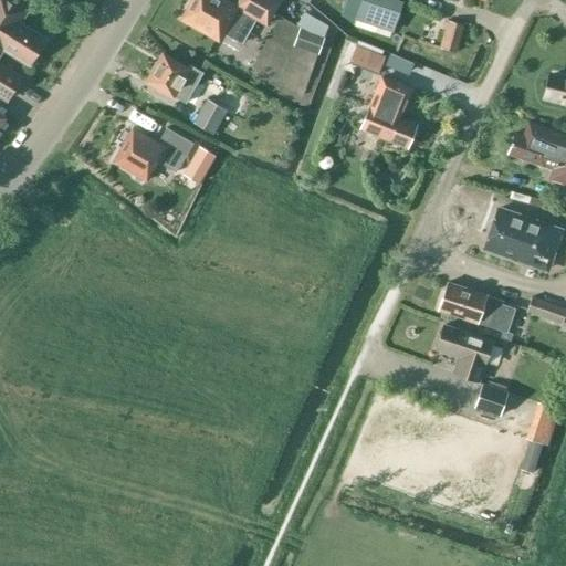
[(0,64),(0,58),(6,50),(28,64),(44,39),(21,24),(30,9),(16,0),(0,0),(0,95),(6,100),(20,77),(0,64)]
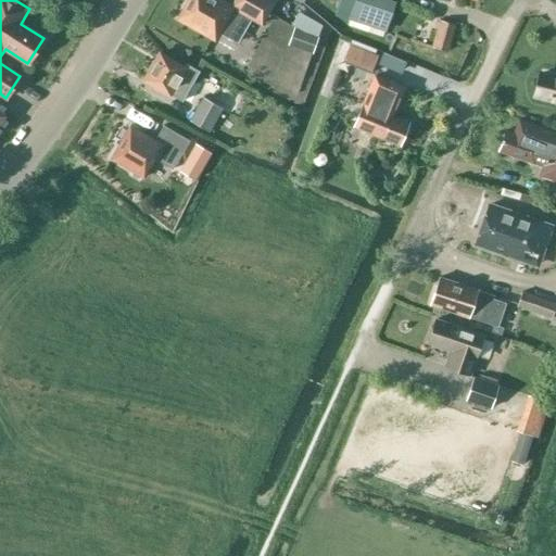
[(190,0),(180,19),(214,38),(218,32),(238,42),(251,19),(262,25),(276,0),(275,0),(235,0),(231,8),(218,0),(190,0)]
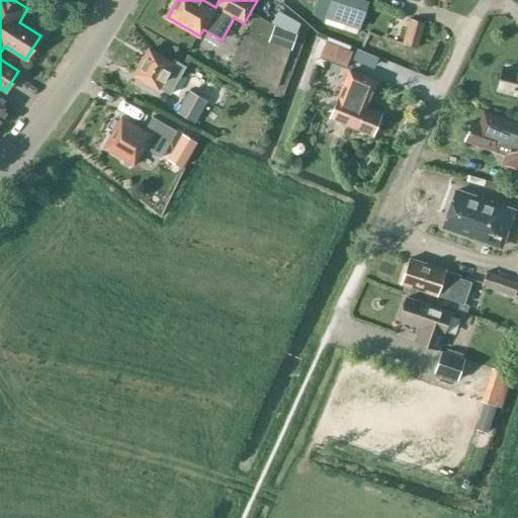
[(331,0),(326,19),(358,29),(366,3),(357,0),(331,0)]
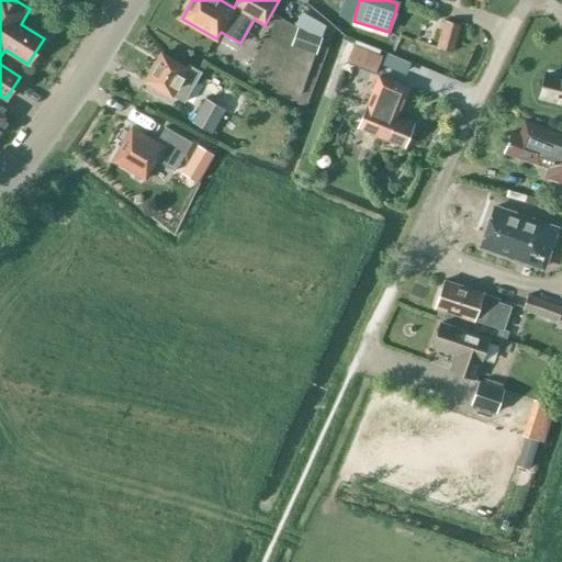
[(437,47),(453,52),(460,25),(444,21),(437,47)]
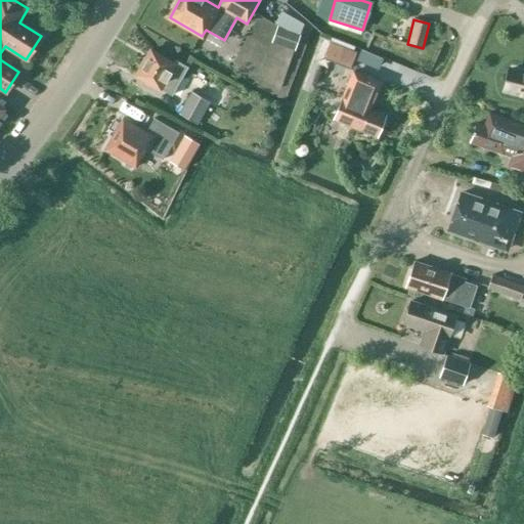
[(270,40),(295,49),(300,36),(275,26),(270,40)]
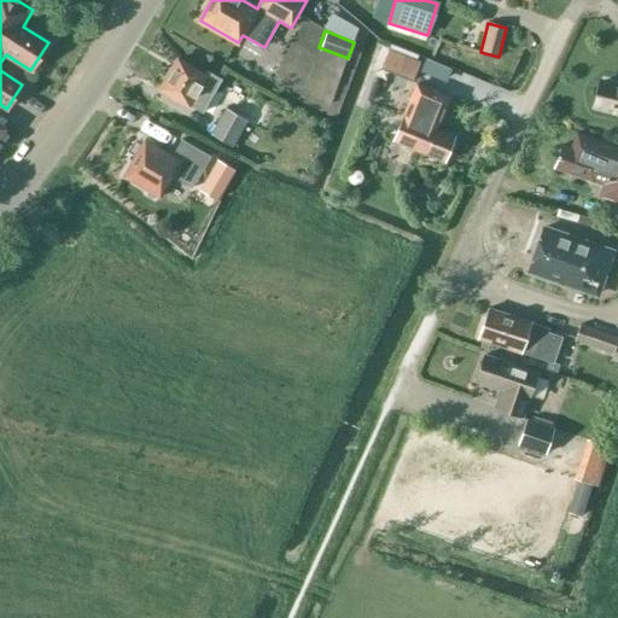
[(380,69),(413,82),(421,63),(389,48),(380,69)]
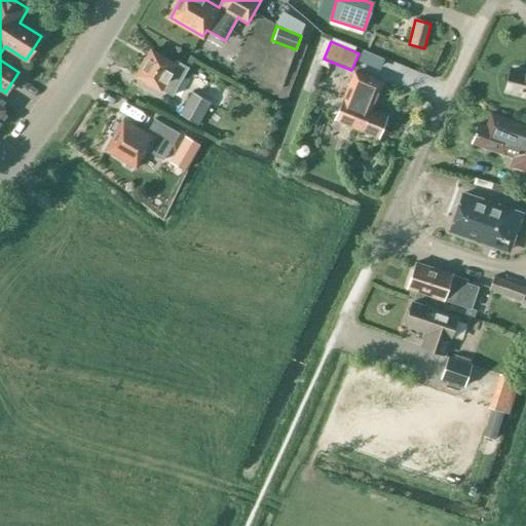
[(174,64),(151,50),(137,76),(161,89),(161,88),(173,96),(189,67),(176,60),(174,64)]
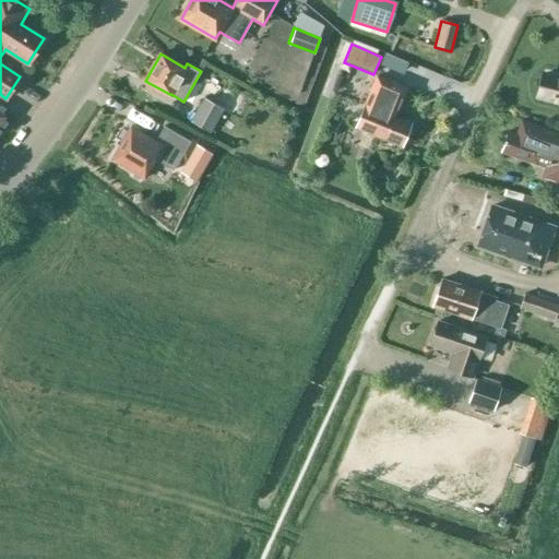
[(558,79),(543,74),(537,96),(558,102),(558,79)]
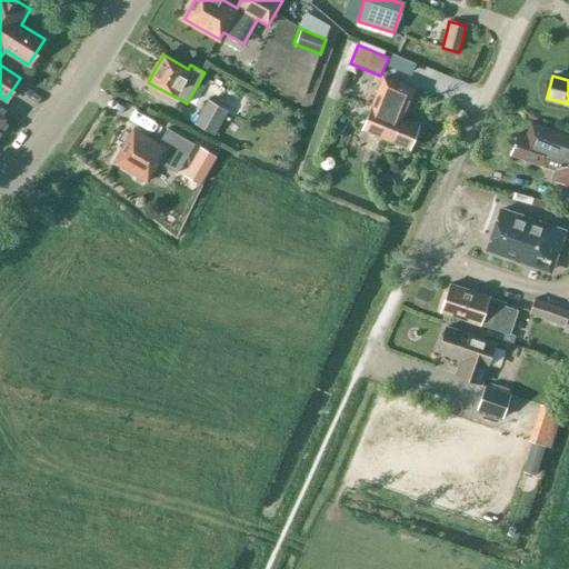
[(410,89),(382,78),(362,130),(410,149),(419,125),(399,117),(410,89)]
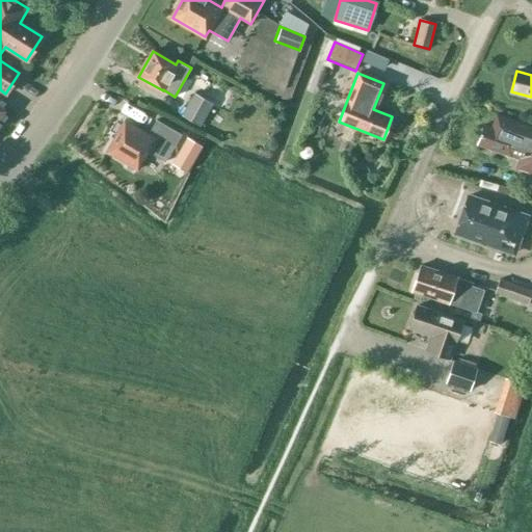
[(182,115),(202,126),(212,105),(217,107),(224,92),(211,85),(206,96),(214,101),(213,103),(194,92),(182,115)]
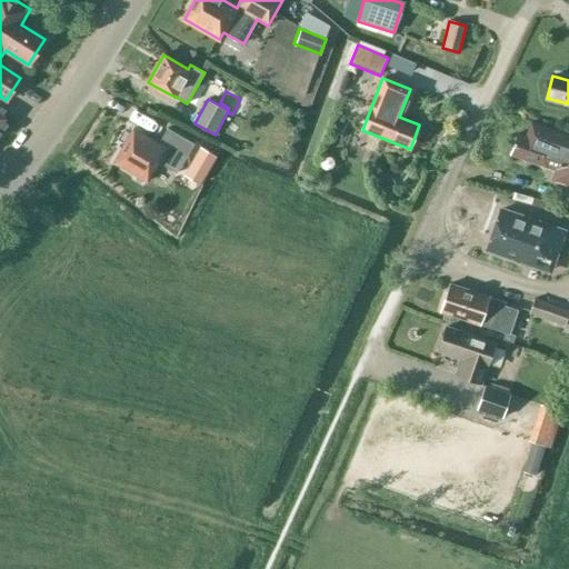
[(568,135),(530,121),(526,135),(519,132),(511,153),(555,169),(551,179),(561,183),(562,181),(568,183),(568,135)]
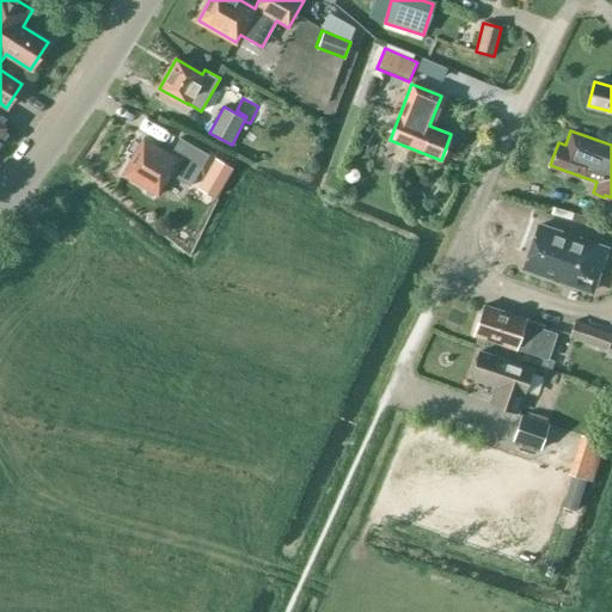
[(171,154),(144,139),(122,175),(158,196),(171,175),(190,187),(209,155),(181,138),(171,154)]
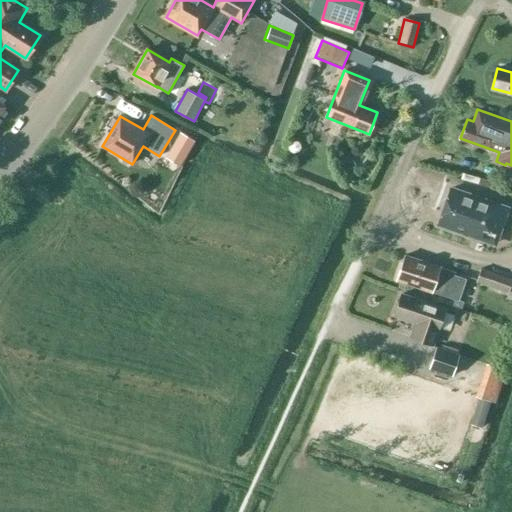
[(179,133),(170,150),(185,158),(195,141),(179,133)]
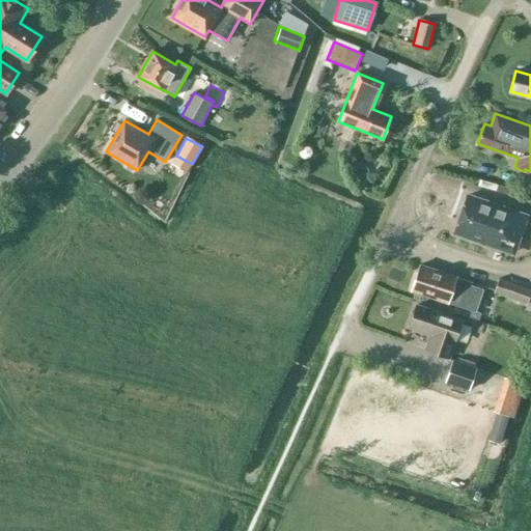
[(528,216),(466,194),(452,234),(496,249),(497,247),(512,252),(515,242),(519,243),(528,216)]
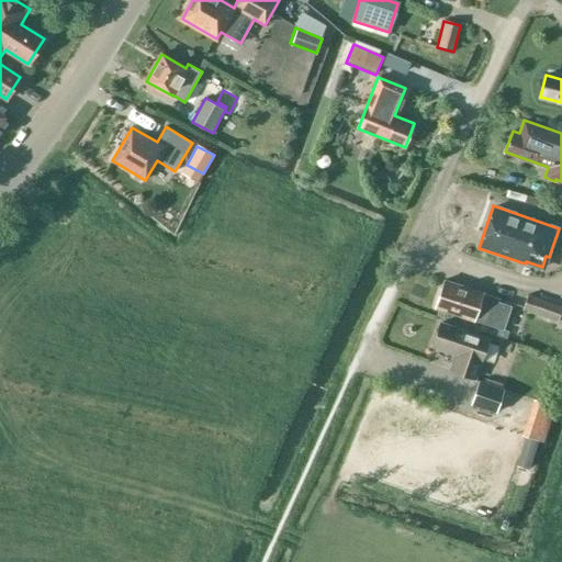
[(164,211),(159,218),(171,225),(178,214),(169,209),(164,211)]
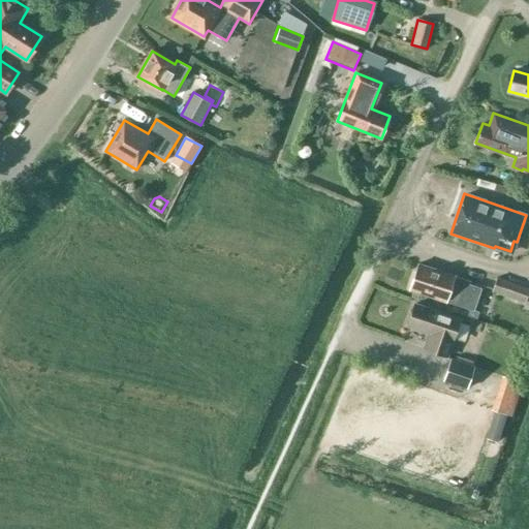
[(418,265),(409,289),(446,302),(472,310),(480,287),(469,284),(470,280),(455,276),(455,277),(418,265)]
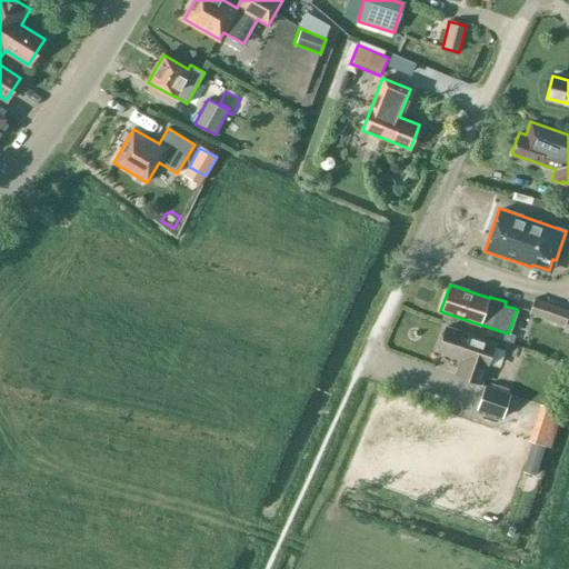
[(568,311),(531,300),(526,317),(561,328),(562,325),(568,327),(568,311)]
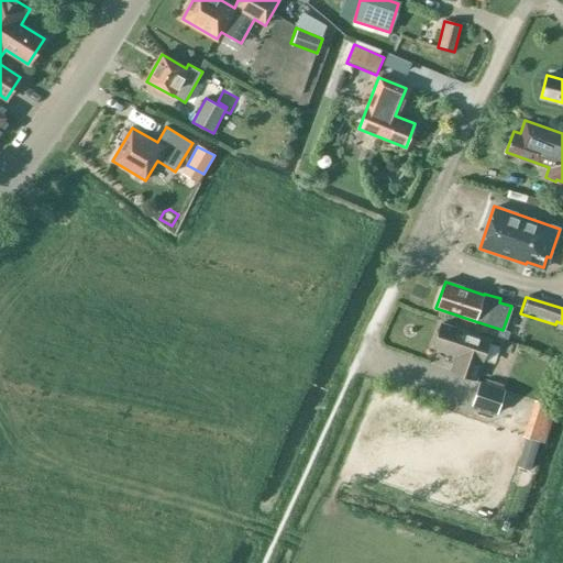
[(476,379),(488,340),(474,335),(441,324),(433,346),(457,355),(452,372),(476,379)]
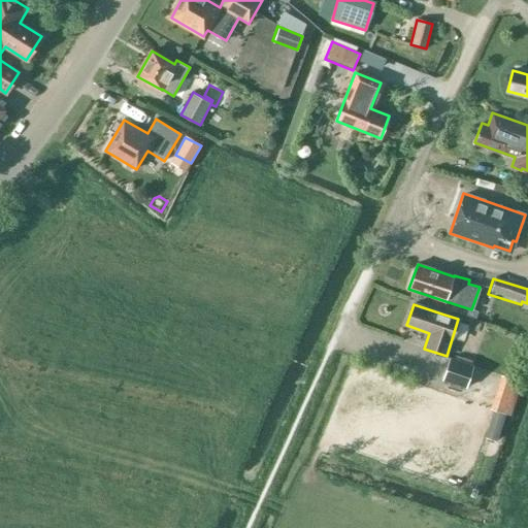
[(471,309),(465,307),(463,317),(474,320),(477,311),(471,309)]
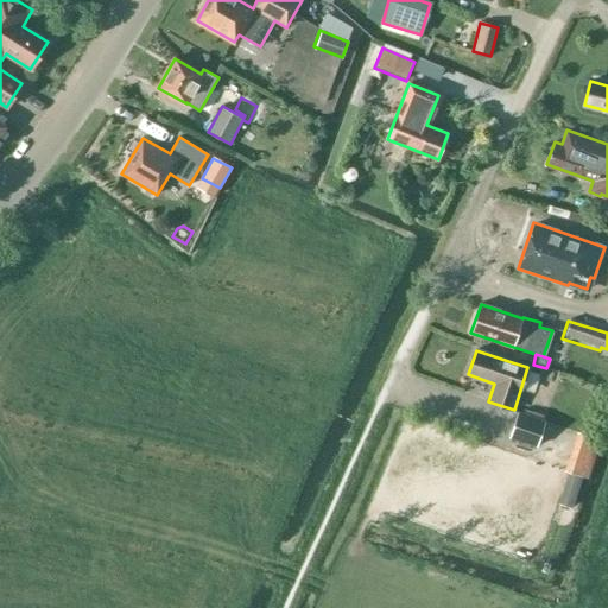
[(511,438),(537,447),(544,419),(519,412),(511,438)]
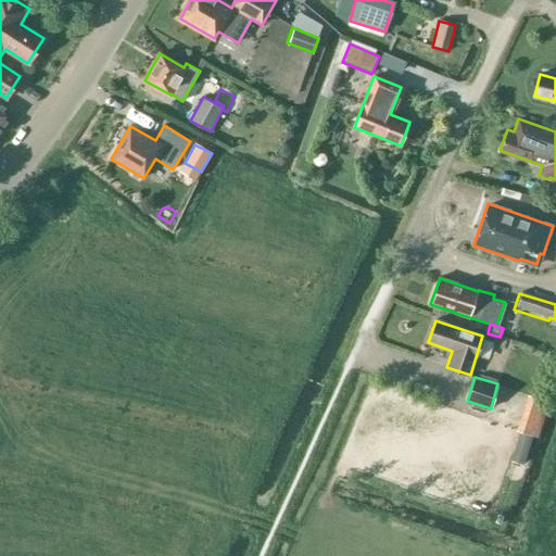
[(516,430),(538,438),(550,402),(528,395),(516,430)]
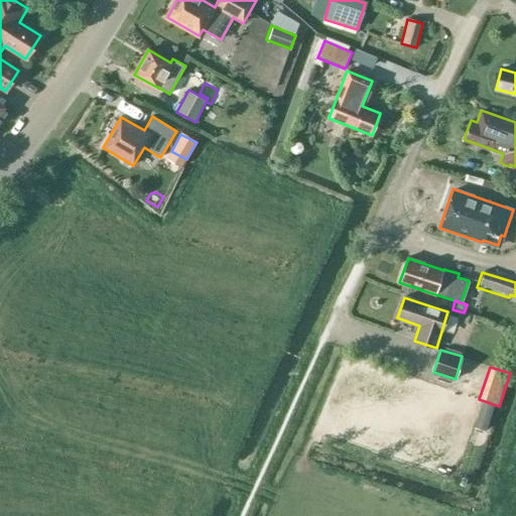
All buildings are outlined.
